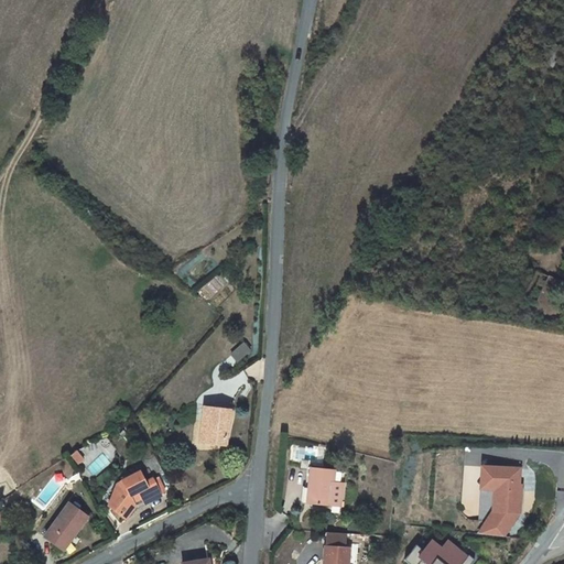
[(563,50),(554,44),(544,63),(554,68),(563,50)]
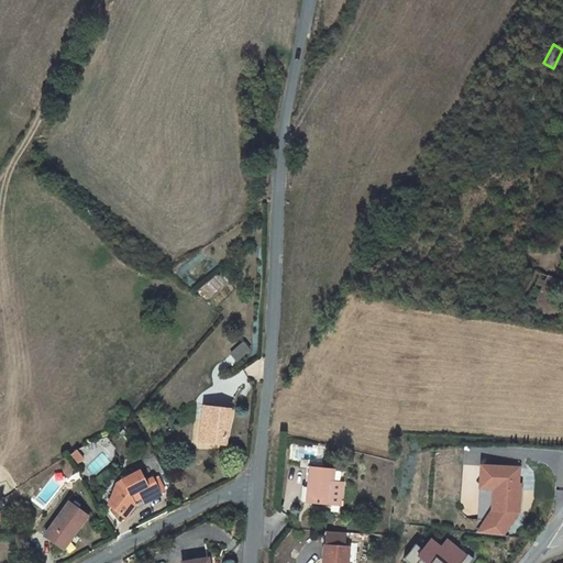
[(250,350),(243,343),(232,354),(238,362),(250,350)]
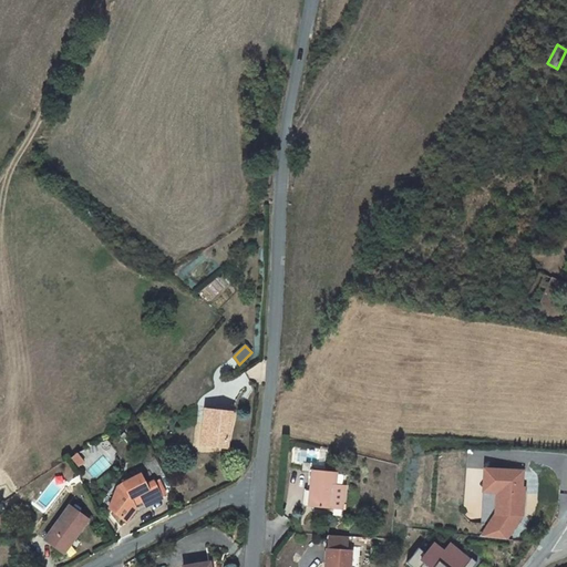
[(233,413),(230,413),(206,409),(205,422),(209,423),(207,445),(228,449),(233,413)]
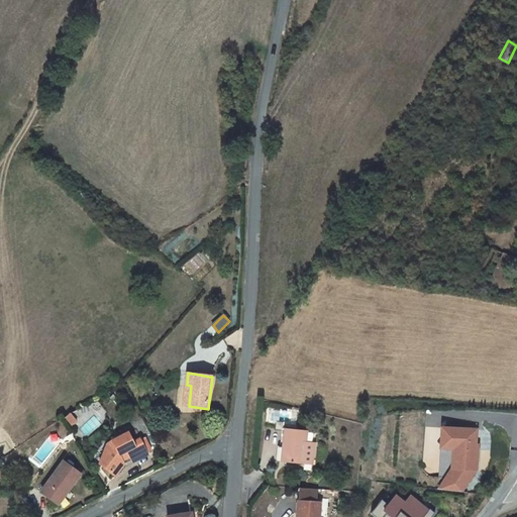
[(450,448),(451,429),(441,428),(440,448),(450,448)]
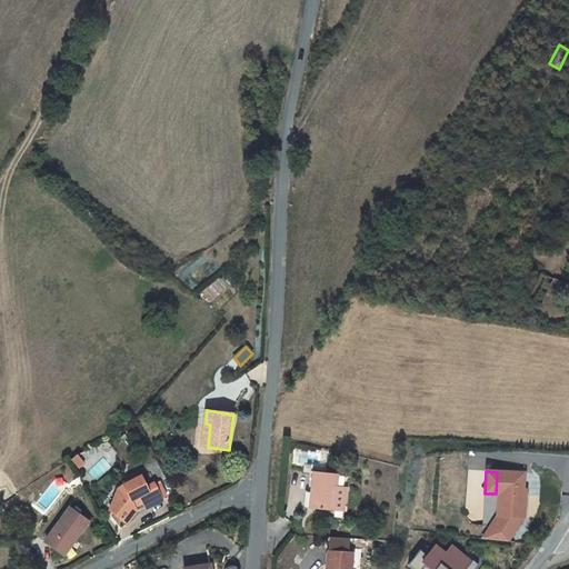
[(338,475),(313,472),(311,491),(315,492),(313,508),(340,510),(345,505),(347,488),(337,487),(338,475)]
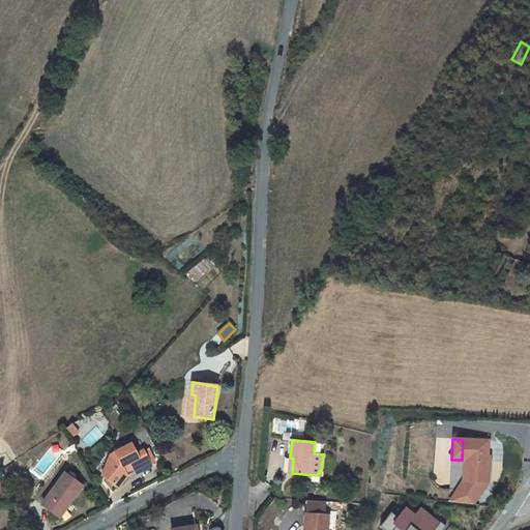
[(489,441),(463,440),(462,460),(464,461),(463,480),(457,490),(475,502),(489,481),(490,455),(488,455),(489,441)]
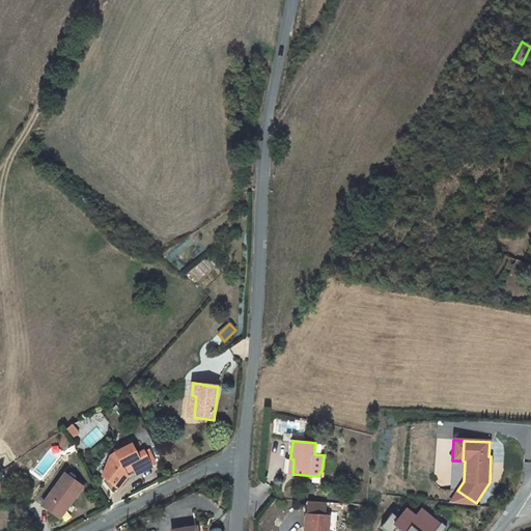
[(152,467),(164,460),(155,445),(144,450),(137,454),(132,444),(115,452),(118,458),(114,460),(103,476),(119,488),(128,476),(127,473),(134,470),(136,474),(152,467)]
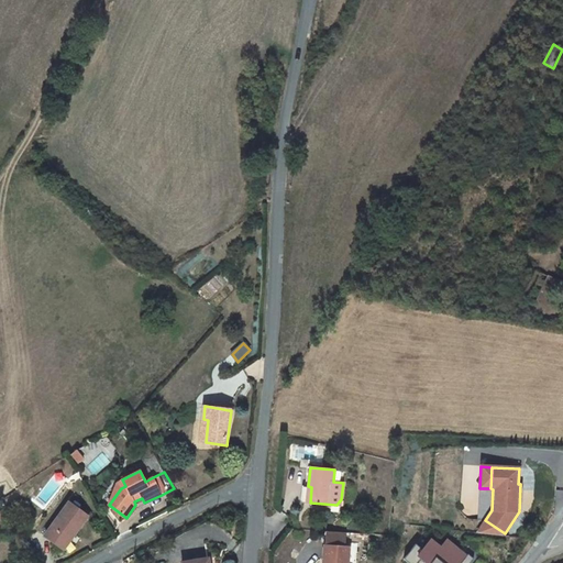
[(125,486),(122,479),(117,483),(108,504),(109,505),(121,488),(125,486)]
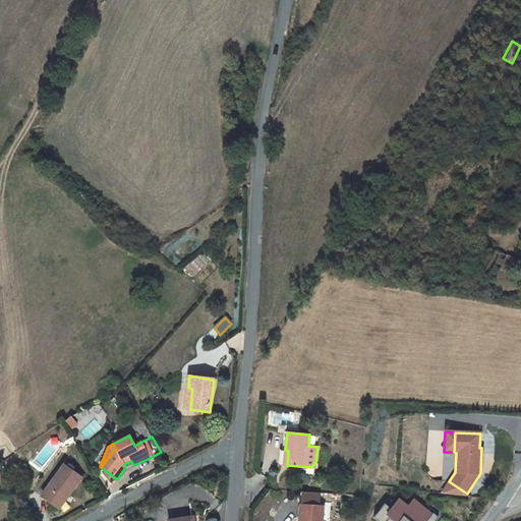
[(454,452),(444,452),(442,481),(449,481),(455,472),(456,453),(454,452)]
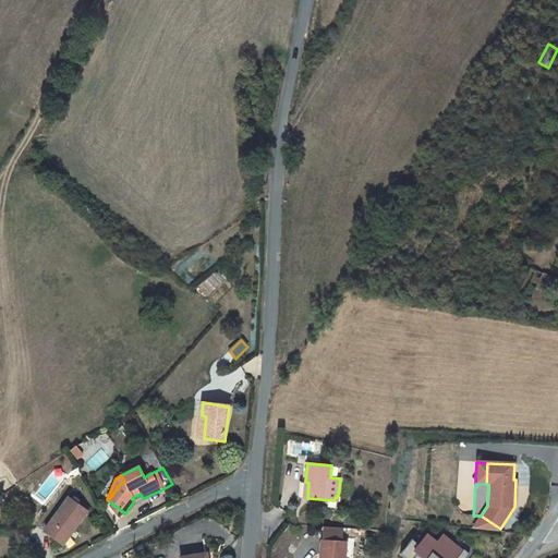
[(75,529),(88,512),(69,498),(45,531),(61,542),(73,525),(75,529)]
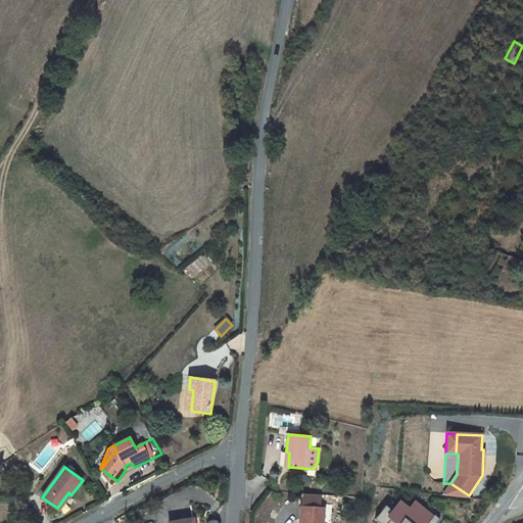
[(469,495),(450,483),(443,495),(467,498),(469,495)]
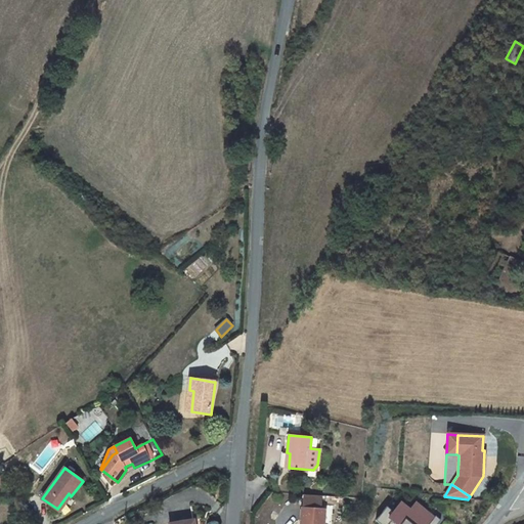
[(57,509),(60,511),(71,496),(69,493),(57,509)]
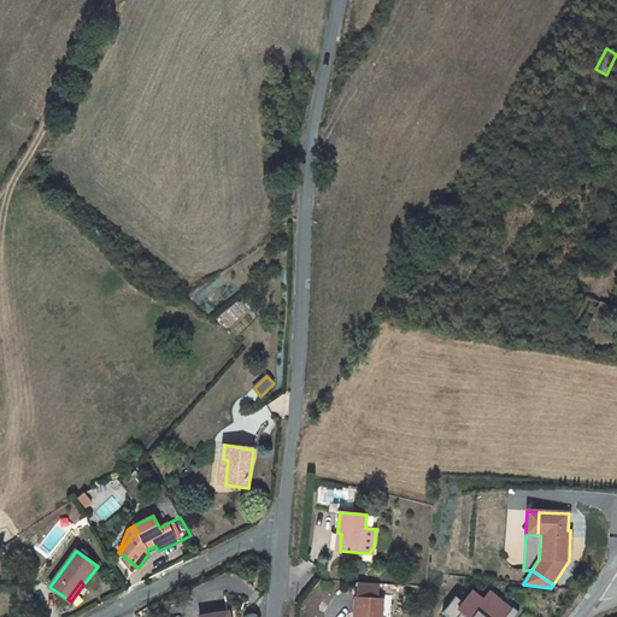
[(359,582),(358,598),(377,599),(378,583),(359,582)]
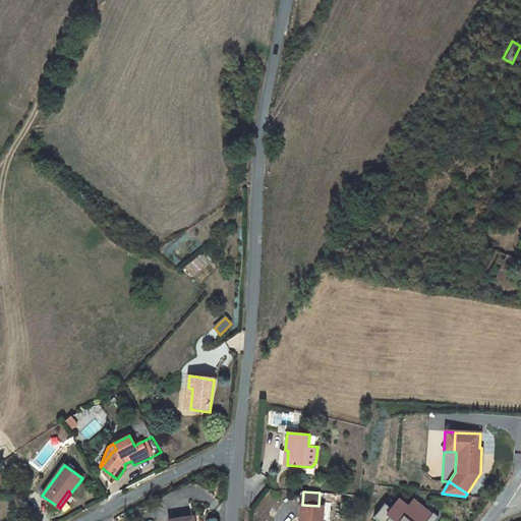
[(436,520),(439,517),(433,513),(431,515),(413,501),(407,508),(398,500),(391,509),(394,511),(389,517),(394,520),(436,520)]
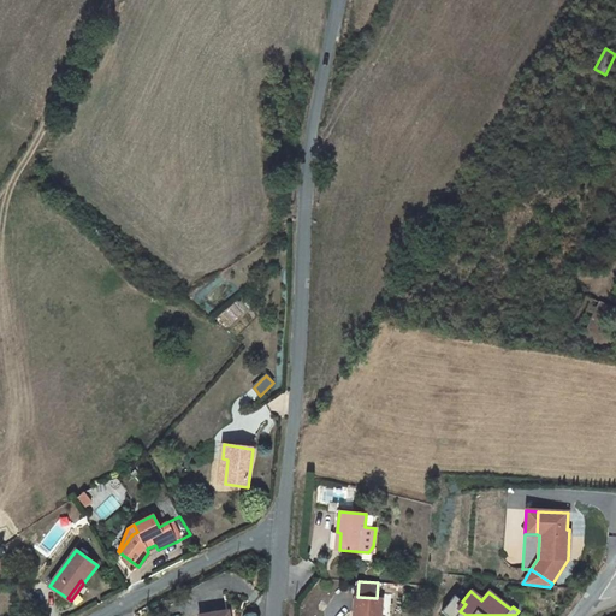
[(442,612),(445,615),(456,615),(460,611),(466,604),(462,602),(455,596),(442,612)]
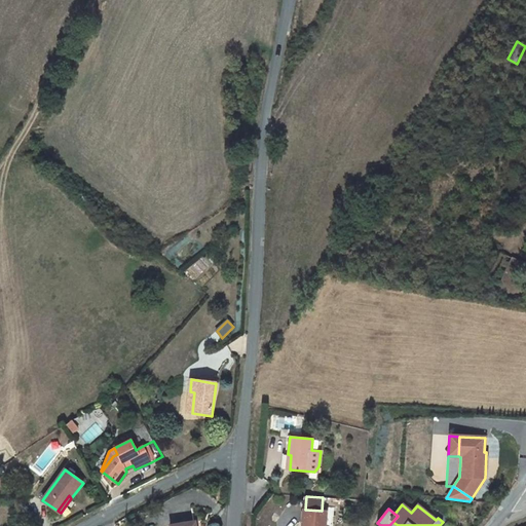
[(326,525),(327,512),(322,511),(305,510),(304,510),(302,525),(326,525)]
